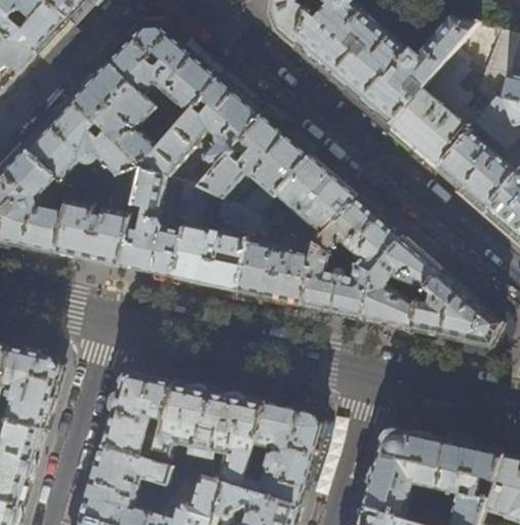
[(0,37),(20,42),(32,52),(46,37),(64,19),(41,0),(0,0),(0,37)]
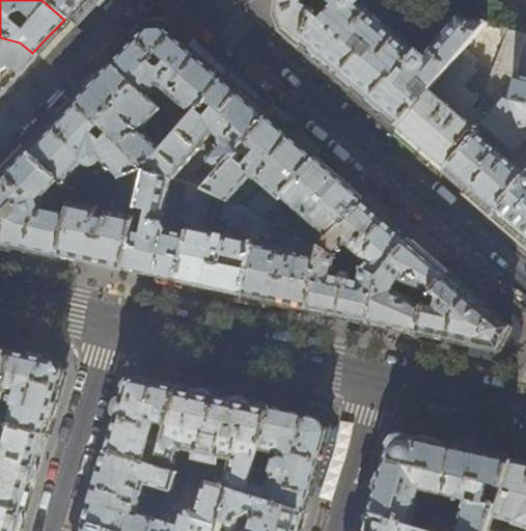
[(42,0),(64,20),(80,3),(82,0),(42,0)]
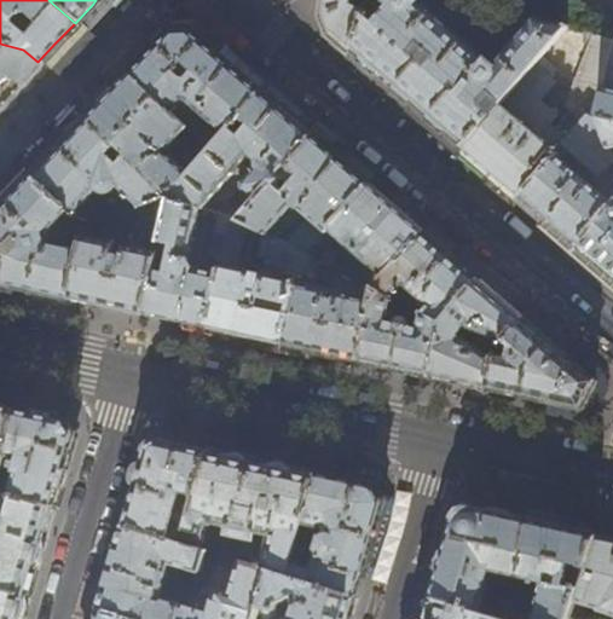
[(321,0),(321,5),(319,16),(325,33),(335,40),(346,50),(365,0),(321,0)]
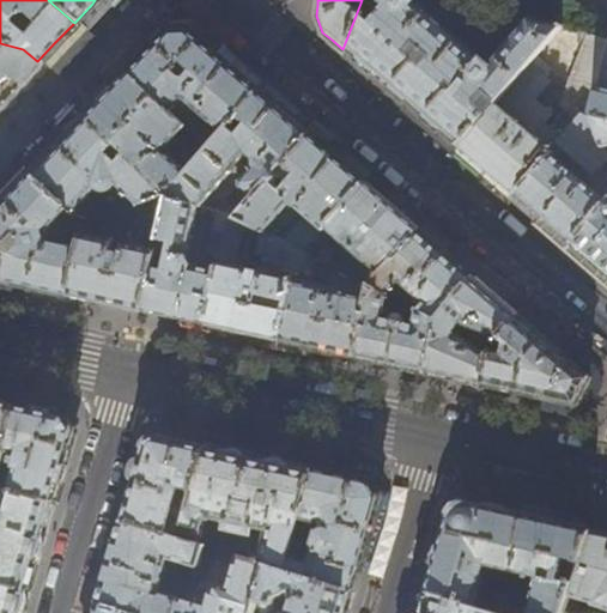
[(394,95),(453,145),(523,62),(553,28),(521,19),(483,65),(407,0),(362,0),(343,49),(394,95)]
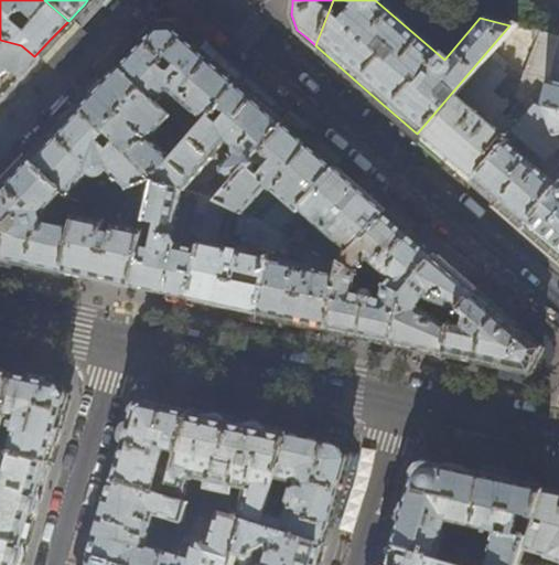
[(169,28),(152,29),(133,49),(114,70),(165,118),(186,137),(234,84),(193,49),(169,28)]
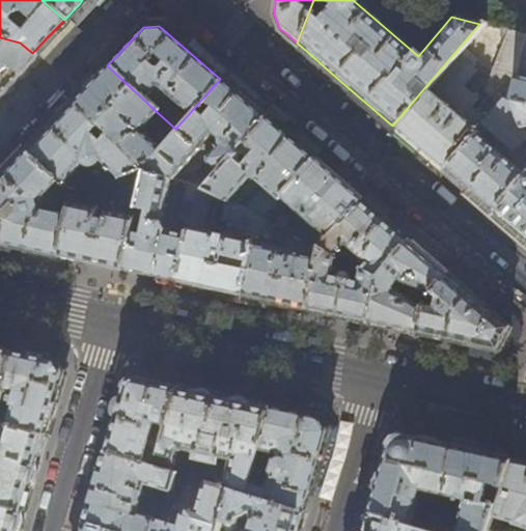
[(416,146),(441,168),(506,93),(522,34),(497,29),(495,37),(500,39),(486,94),(490,98),(487,102),(489,104),(477,117),(468,108),(475,99),(460,86),(473,71),(453,54),(392,126),(416,146)]
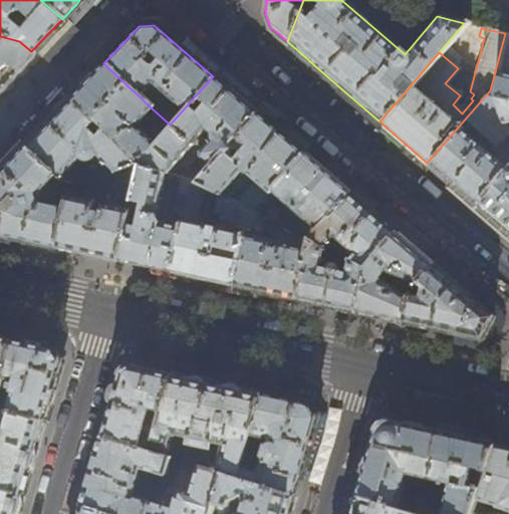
[(508,33),(505,32),(505,33),(490,90),(508,95),(508,33)]
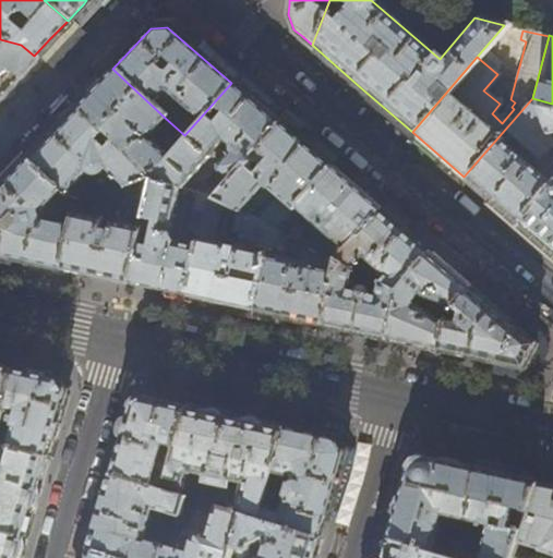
[(0,92),(34,56),(21,45),(0,39),(0,92)]
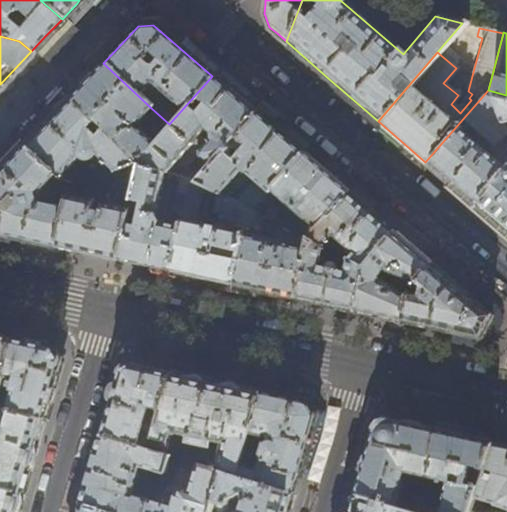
[(68,100),(135,163),(152,144),(136,129),(135,122),(150,107),(103,63),(86,81),(68,100)]
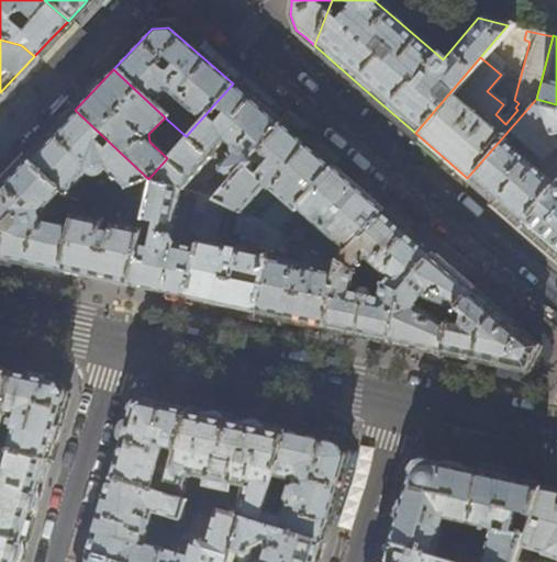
[(207,197),(212,200),(278,123),(255,103),(233,83),(186,136),(167,158),(148,179),(149,180),(177,189),(179,189),(222,139),(227,145),(227,153),(216,166),(216,172),(219,175),(201,195),(207,197)]
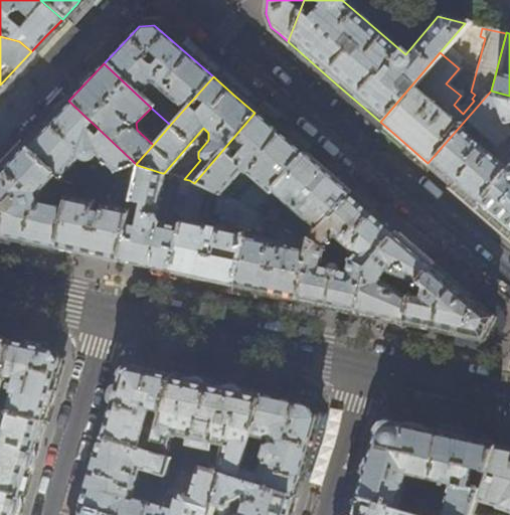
[(453,185),(475,204),(509,163),(509,150),(498,164),(465,136),(472,128),(495,148),(506,136),(502,125),(491,91),(428,163),(453,185)]
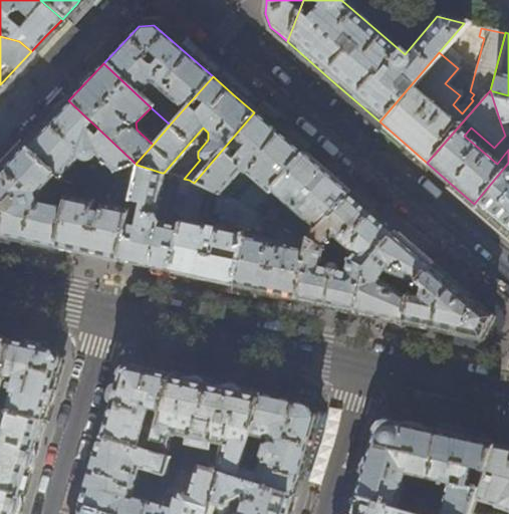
[(508,95),(490,90),(501,124),(508,120),(508,95)]
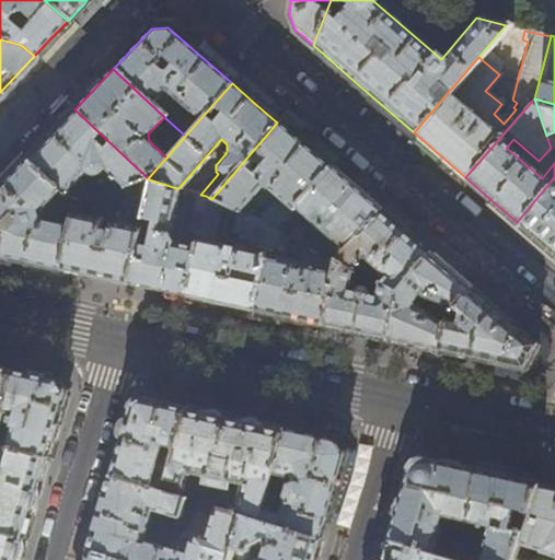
[(25,161),(72,205),(122,188),(148,178),(74,109),(48,137),(25,161)]
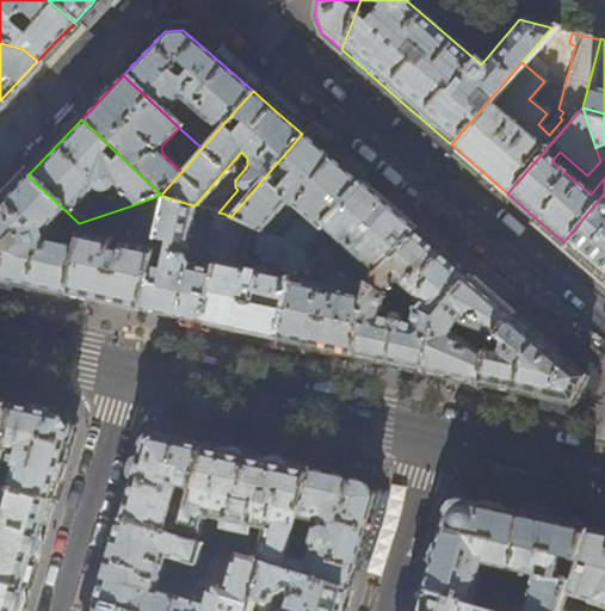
[(294,250),(297,251),(308,239),(318,227),(358,181),(332,160),(302,134),(230,217),(238,221),(254,229),(261,233),(278,207),(281,208),(283,209),(285,209),(288,209),(289,207),(300,215),(284,232),(270,228),(267,236),(294,250)]
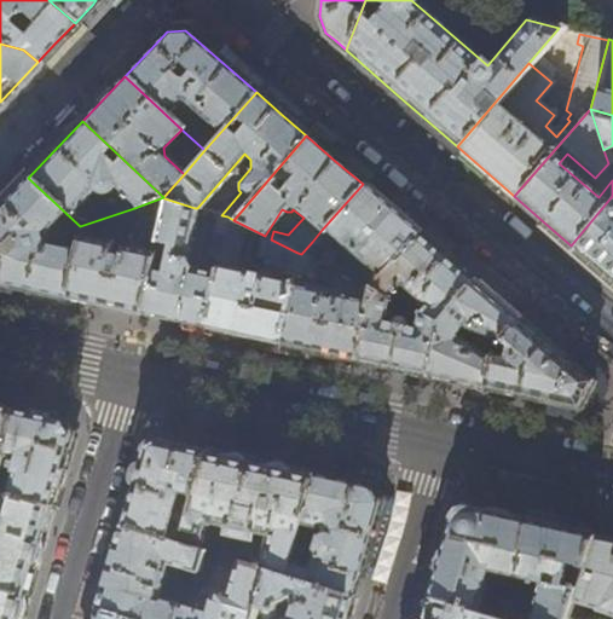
[(0,283),(9,285),(64,298),(75,250),(57,247),(65,239),(77,242),(77,237),(80,226),(28,178),(0,208),(0,283)]
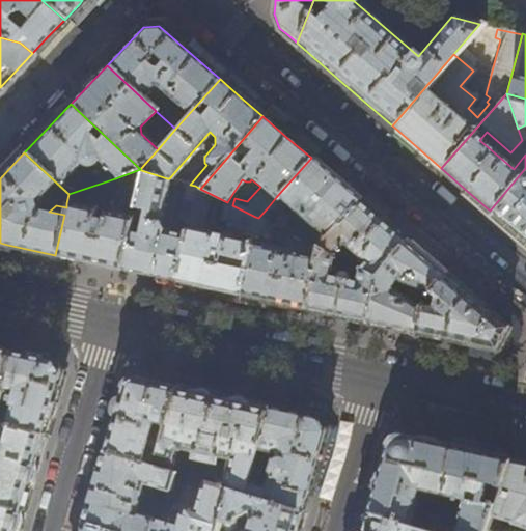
[(280,229),(316,247),(358,199),(332,176),(311,158),(276,197),(305,222),(299,227),(268,207),(258,218),(280,229)]
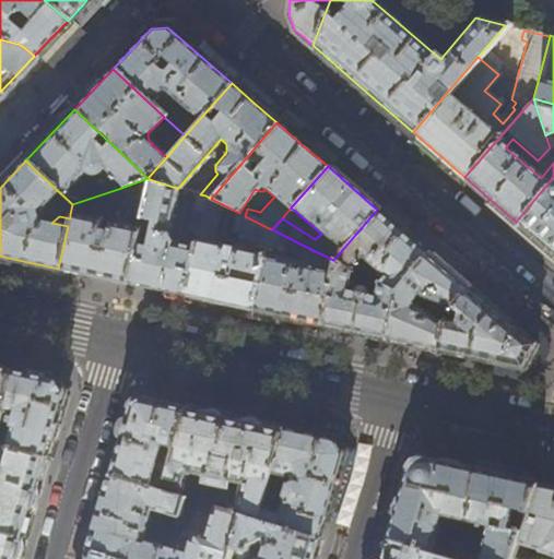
[(553,254),(553,177),(516,222),(541,244),(553,254)]
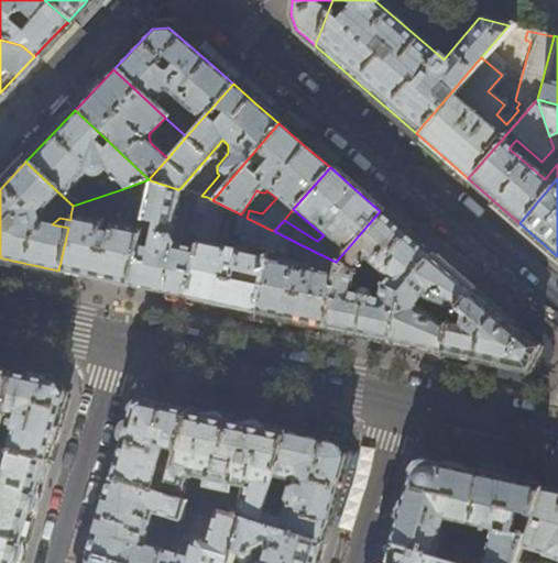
[(58,271),(127,285),(150,180),(149,179),(122,189),(115,224),(110,224),(110,225),(100,224),(100,221),(70,216),(70,220),(68,228),(58,271)]
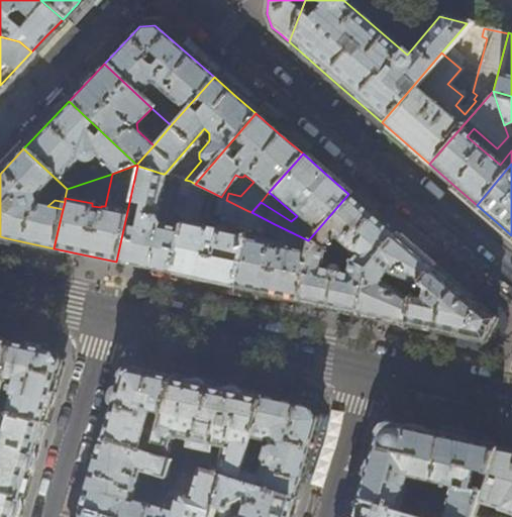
[(181,223),(174,221),(173,227),(157,224),(154,217),(163,174),(137,166),(116,262),(170,274),(181,223)]
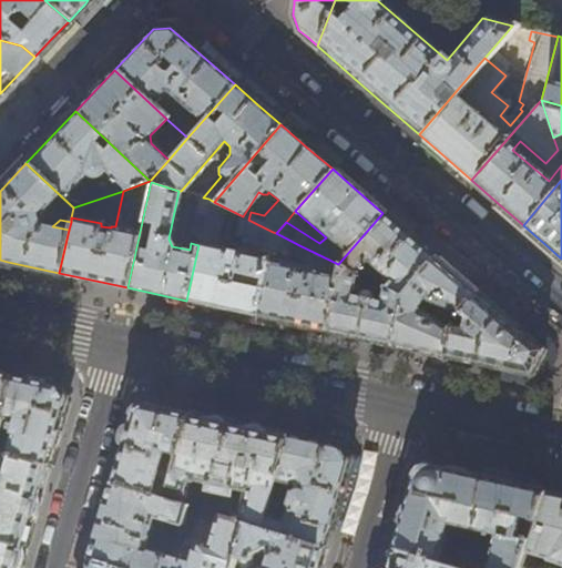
[(190,235),(200,239),(208,199),(203,198),(197,196),(190,235)]
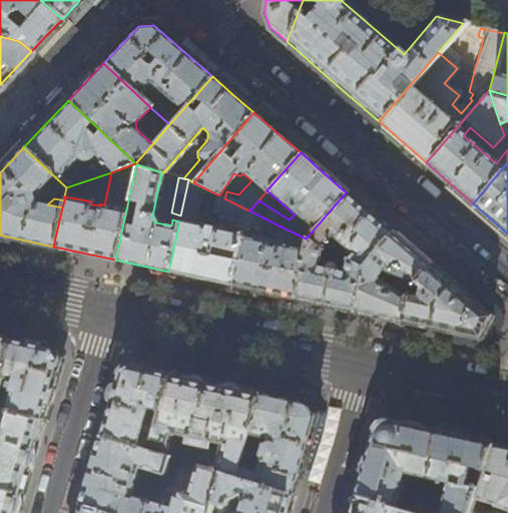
[(206,281),(229,286),(246,209),(224,198),(219,195),(213,192),(208,211),(217,213),(214,230),(209,229),(208,235),(203,235),(205,226),(191,223),(199,185),(193,182),(188,179),(180,215),(179,221),(168,272),(206,281)]
